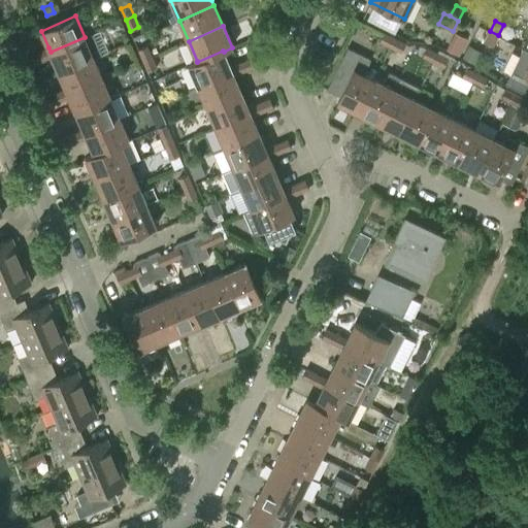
[(492,46),(498,35),(490,31),(485,42),(492,46)]
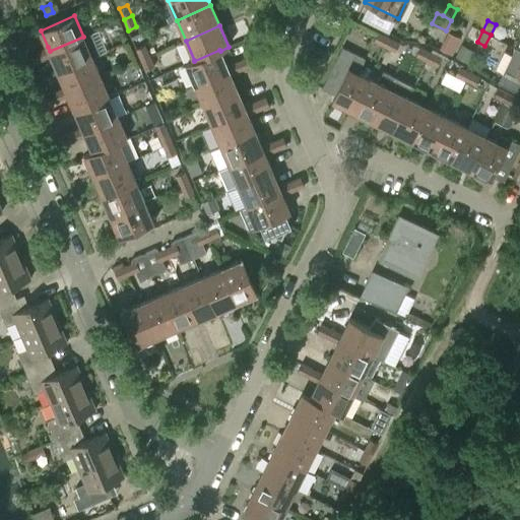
[(50,51),(48,47),(38,52),(41,60),(51,55),(58,71),(91,57),(101,53),(91,33),(83,37),(50,51)]
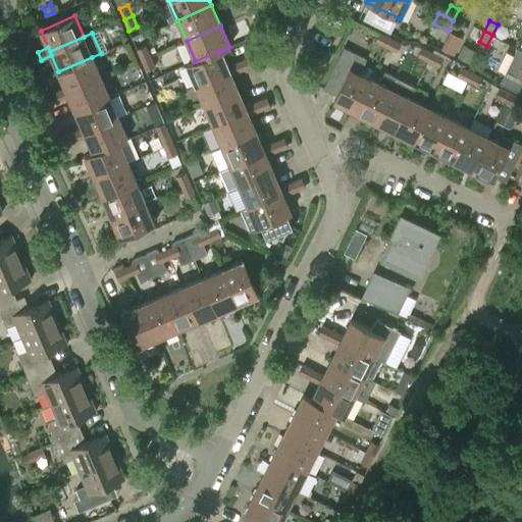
[(386,46),(390,38),(379,33),(375,41),(386,46)]
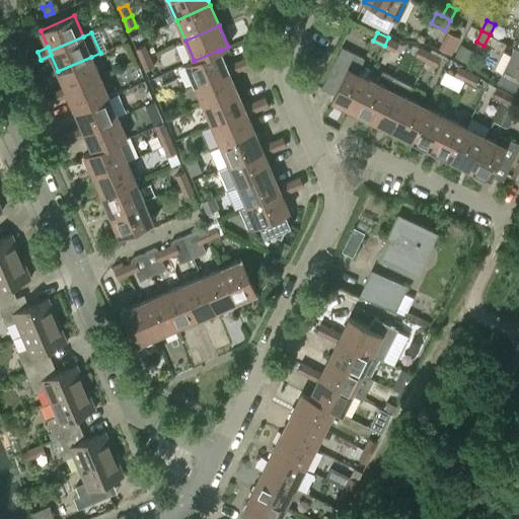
[(398,44),(388,38),(384,46),(394,52),(398,44)]
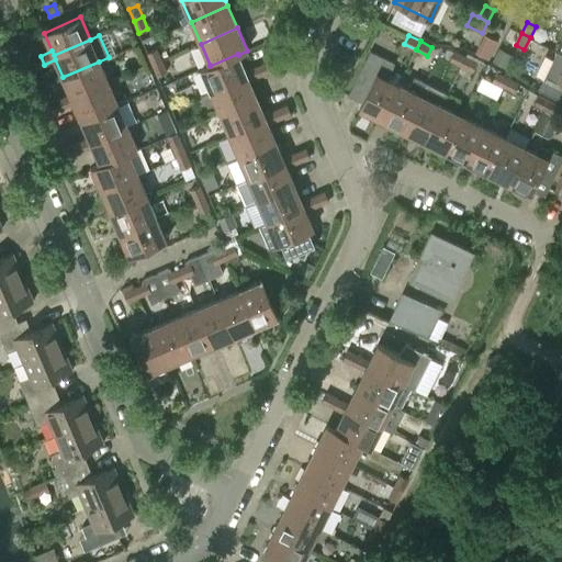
[(153,65),(161,60),(156,49),(147,53),(153,65)]
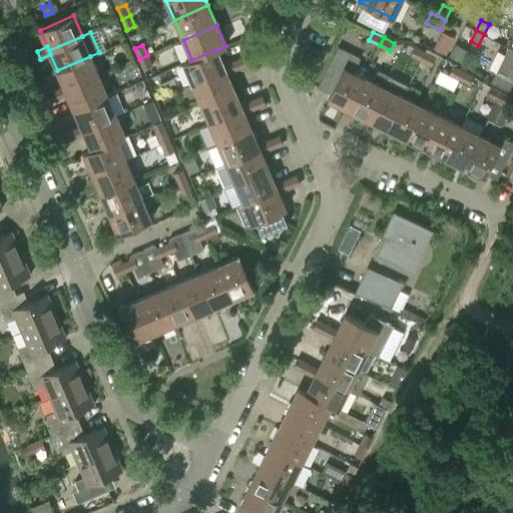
[(449,55),(462,62),(467,52),(455,45),(449,55)]
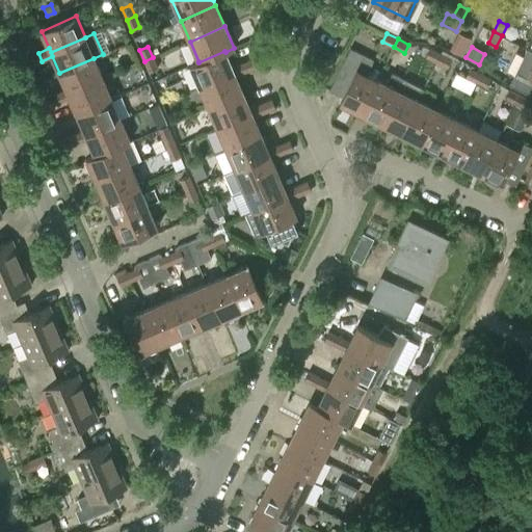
[(436,61),(441,53),(429,48),(425,56),(436,61)]
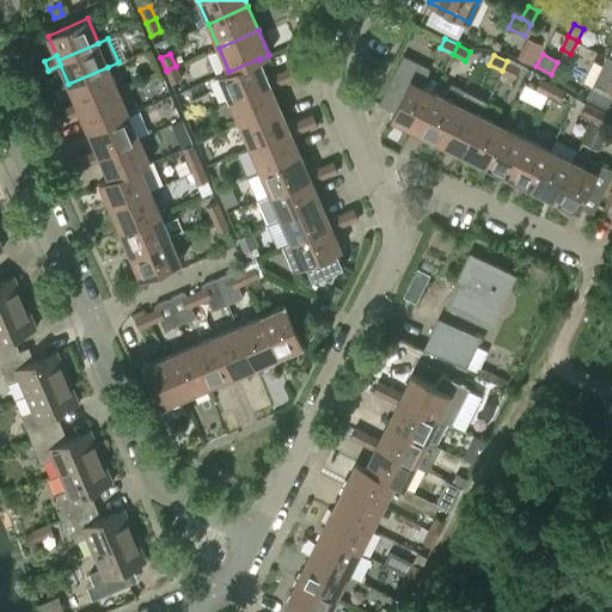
[(611,57),(605,55),(585,97),(599,104),(607,86),(611,89),(611,57)]
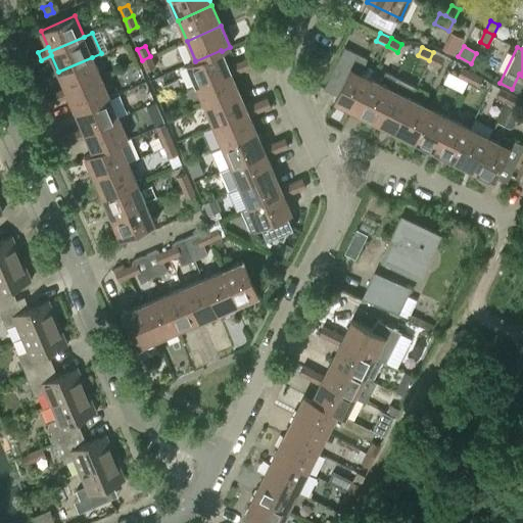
[(354,111),(371,78),(361,73),(367,59),(344,48),(324,89),(336,95),(333,101),(354,111)]
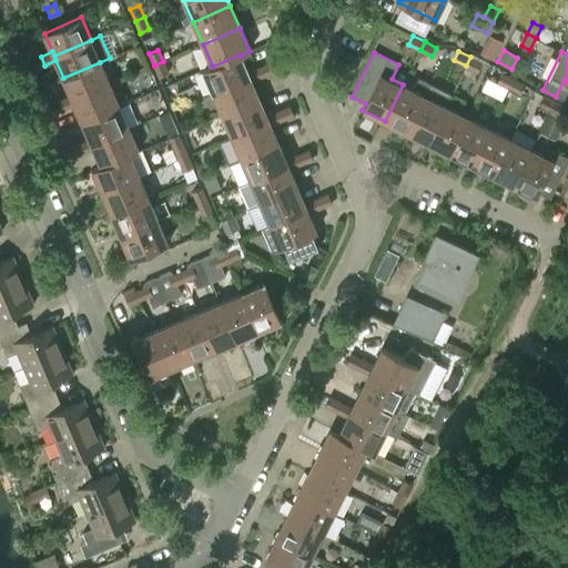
[(247,72),(241,56),(240,54),(212,67),(212,66),(203,69),(213,92),(250,77),(247,72)]
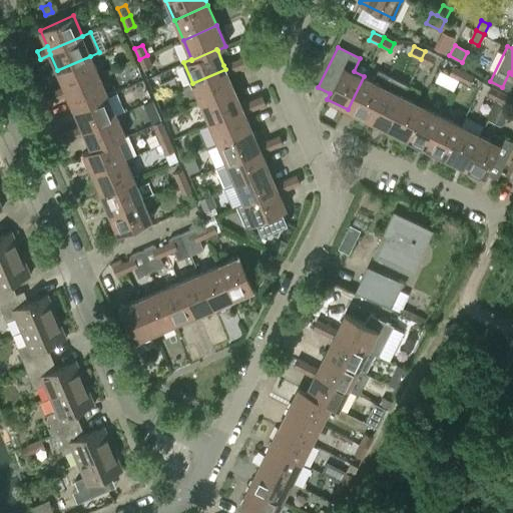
[(40,59),(37,51),(26,55),(29,63),(40,59)]
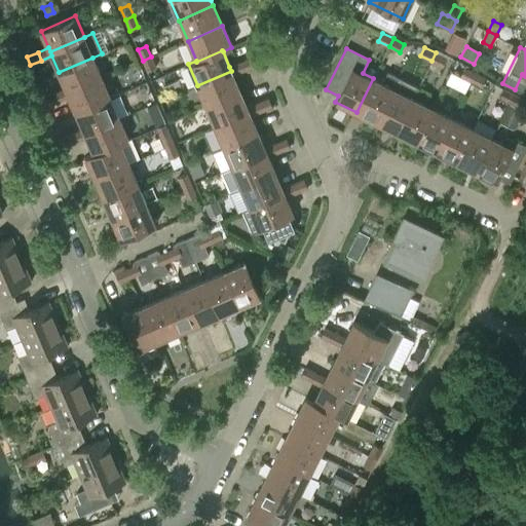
[(446,59),(436,52),(431,61),(442,67),(446,59)]
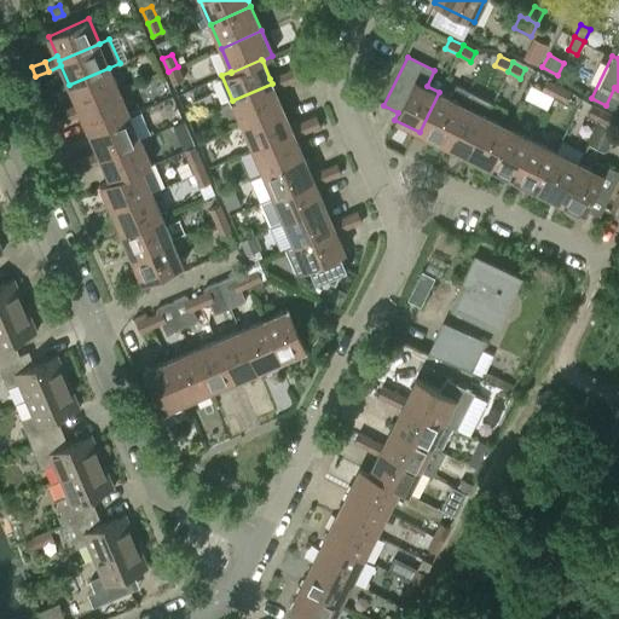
[(183,80),(178,67),(168,71),(173,84),(183,80)]
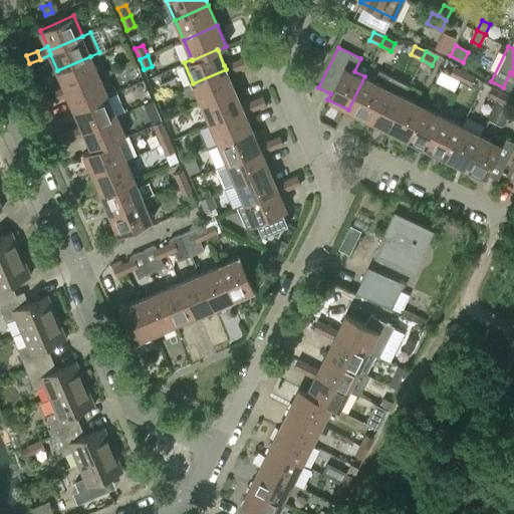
[(53,90),(57,99),(67,94),(66,90),(99,76),(90,56),(57,70),(64,86),(53,90)]
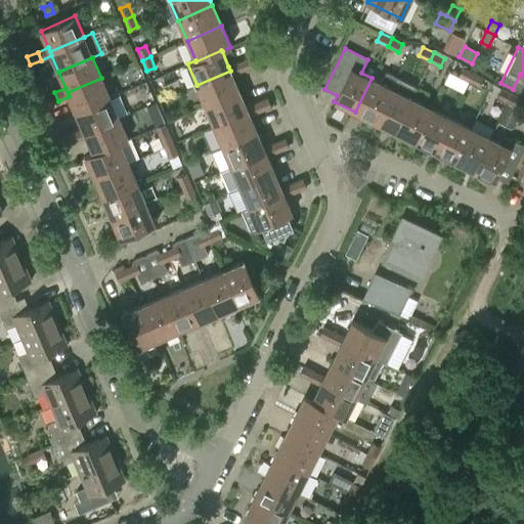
[(239,61),(243,70),(254,66),(250,57),(239,61)]
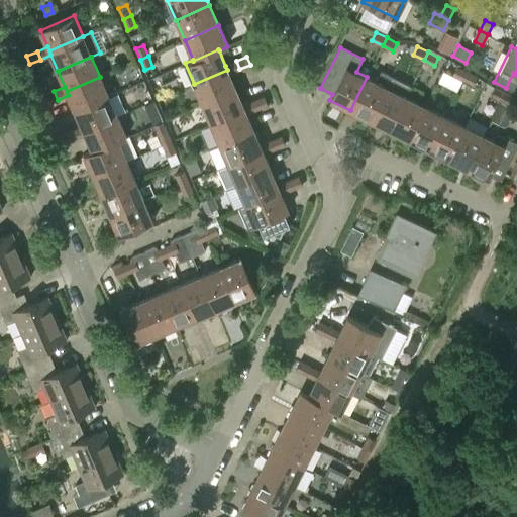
[(227,70),(194,84),(202,104),(236,90),(229,74),(239,69),(236,61),(225,66),(227,70)]
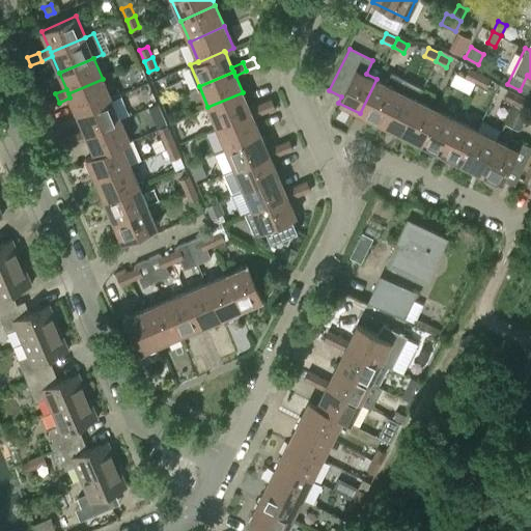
[(476,82),(480,73),(469,67),(465,76),(476,82)]
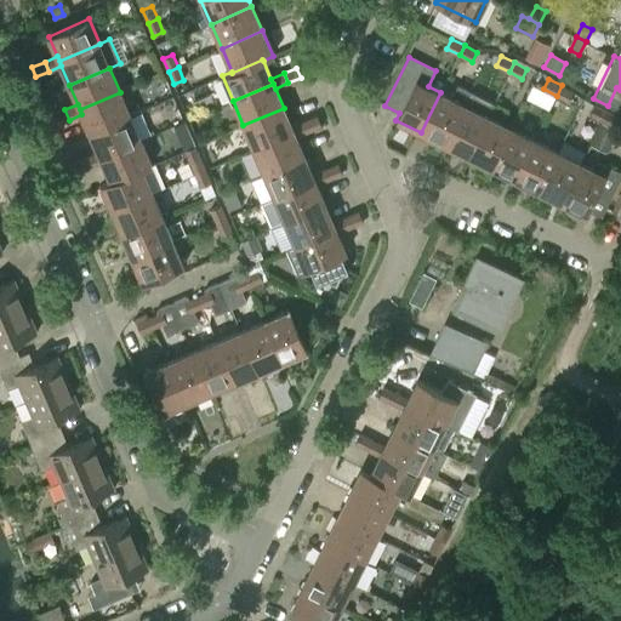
[(450,98),(440,92),(421,132),(444,143),(471,91),(457,85),(450,98)]
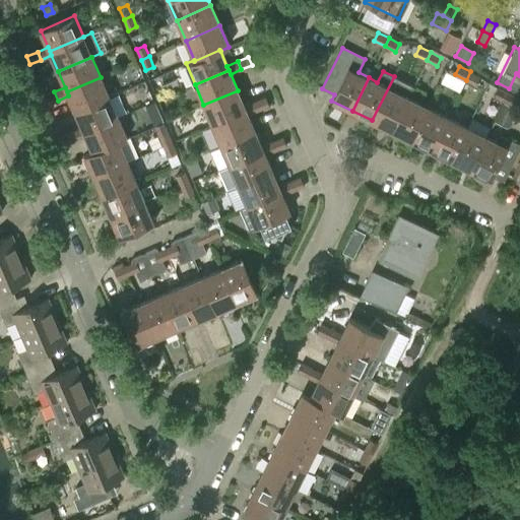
[(480,77),(470,71),(466,80),(476,85),(480,77)]
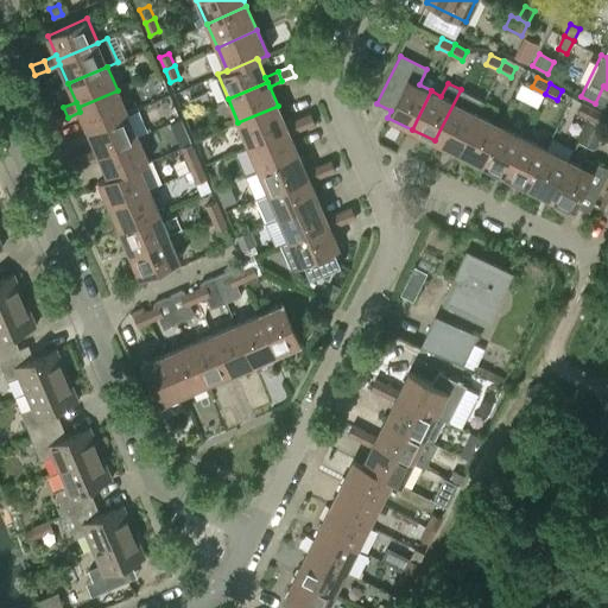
[(461,89),(435,140),(457,152),(477,114),(483,101),(461,89)]
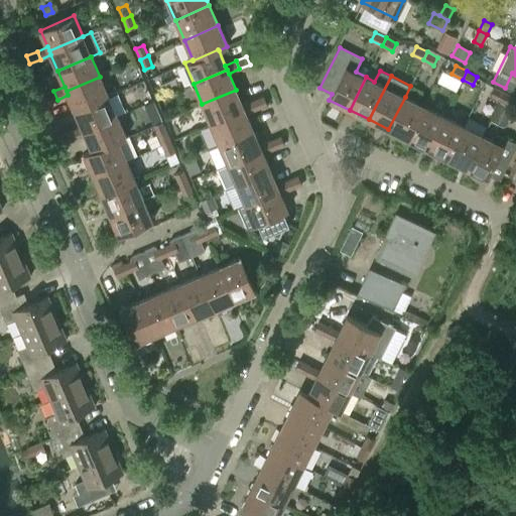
[(75,111),(108,97),(100,77),(67,91),(68,95),(75,111)]
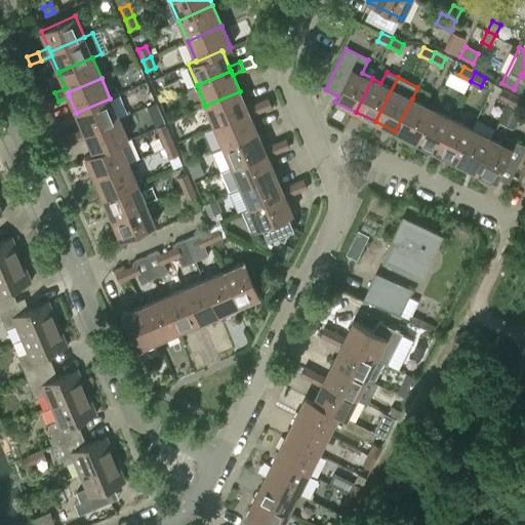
[(509,103),(513,94),(502,89),(498,97),(509,103)]
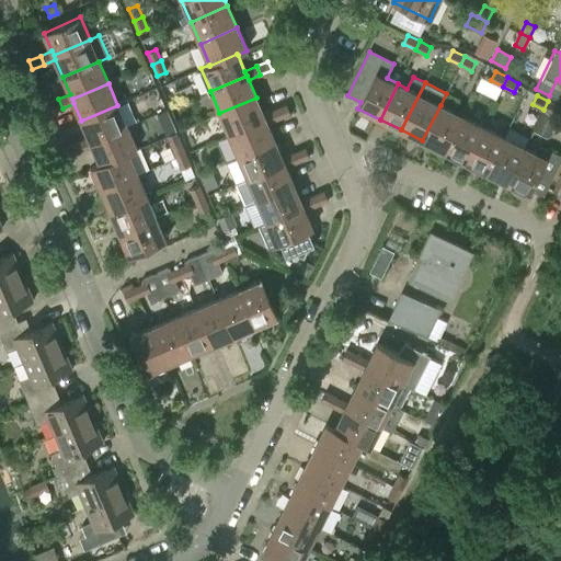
[(256,98),(219,113),(229,135),(265,119),(267,124),(278,118),(275,110),(263,114),(256,98)]
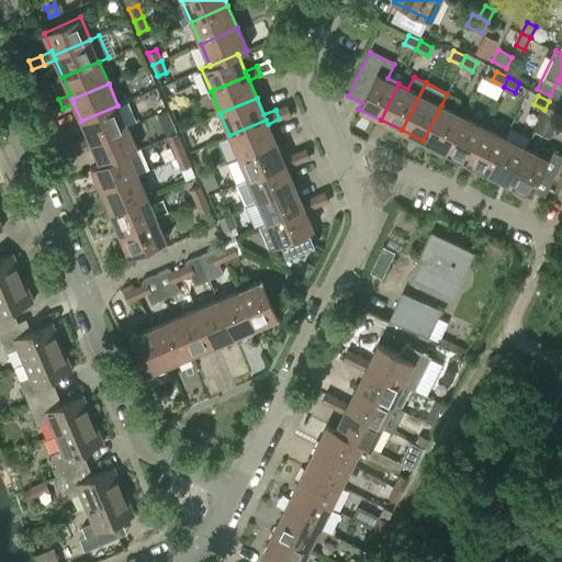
[(63,109),(58,99),(47,104),(51,113),(63,109)]
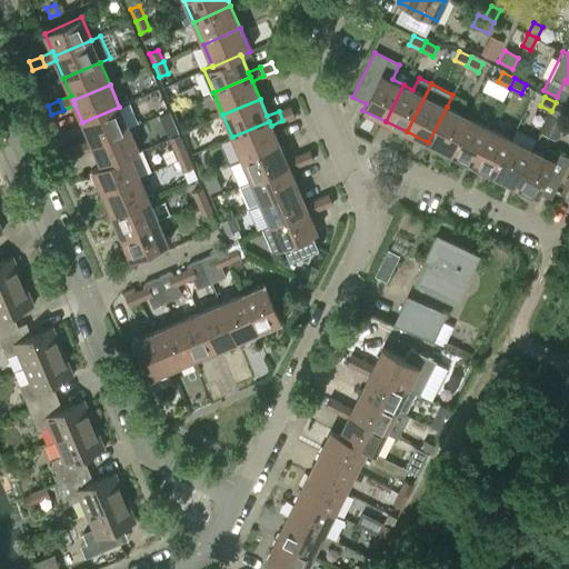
[(568,108),(556,102),(551,111),(563,117),(568,108)]
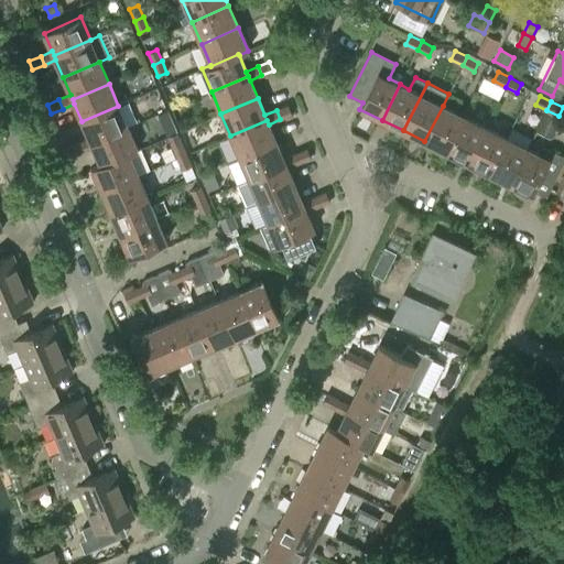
[(277,110),(280,119),(292,115),(288,105),(277,110)]
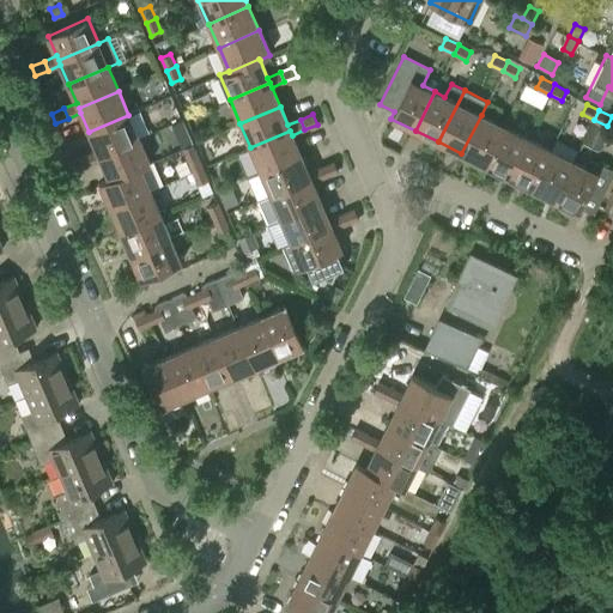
[(128,115),(89,132),(97,151),(99,156),(139,138),(128,115)]
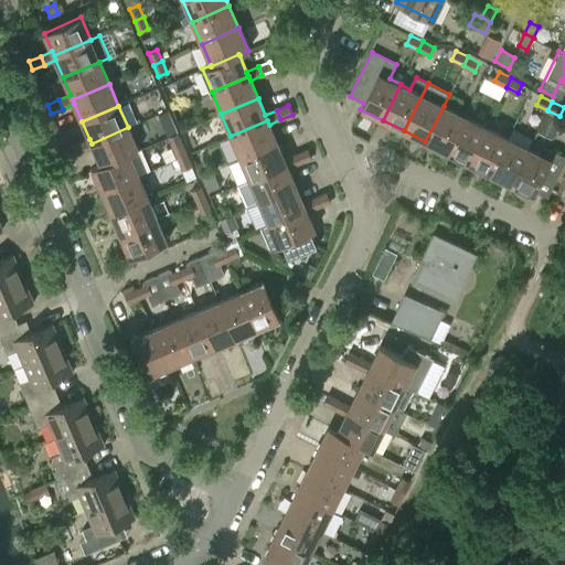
[(444,106),(425,141),(447,152),(465,116),(444,106)]
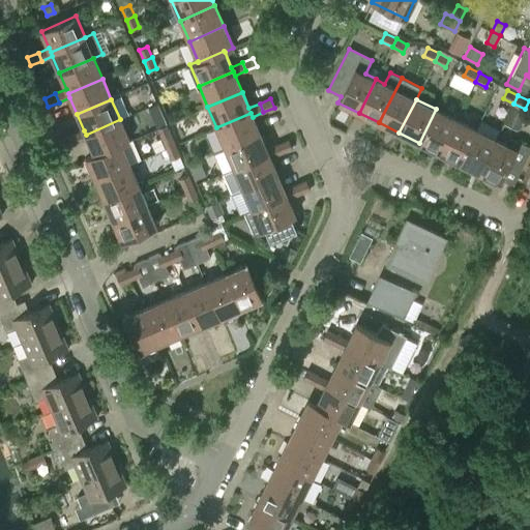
[(160,114),(156,104),(148,108),(153,118),(160,114)]
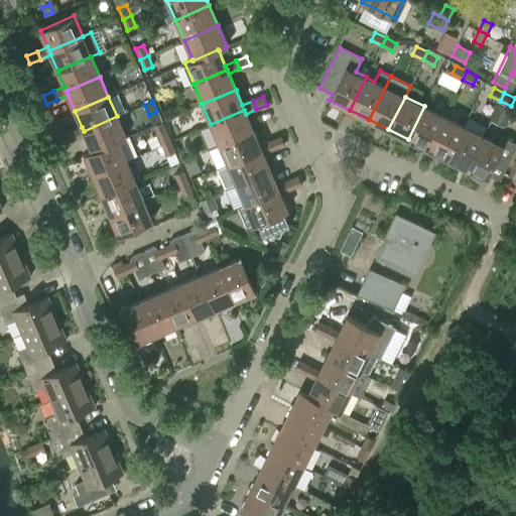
[(491,124),(503,130),(512,112),(500,105),(491,124)]
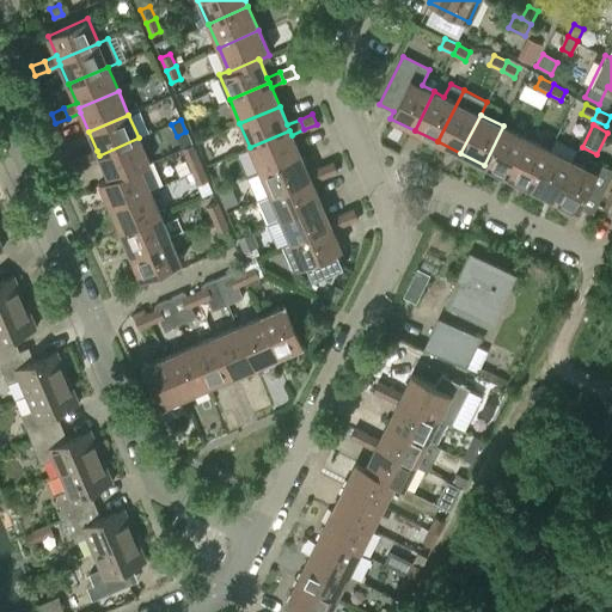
[(507,176),(526,138),(503,126),(484,165),(507,176)]
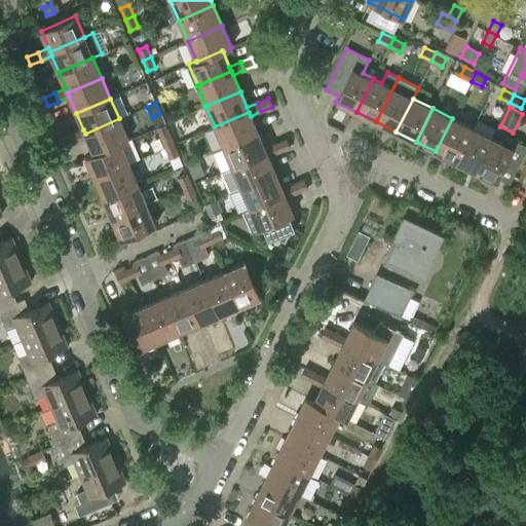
[(249,112),(215,126),(223,147),(258,132),(251,116),(249,112)]
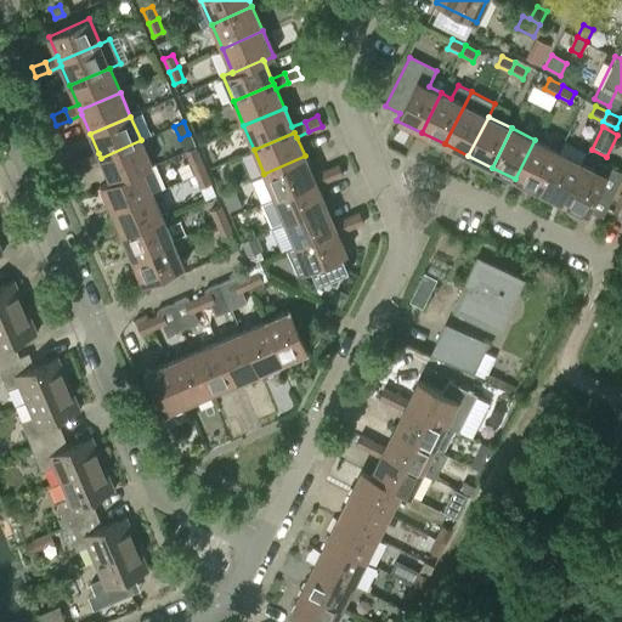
[(85,158),(90,168),(102,163),(111,181),(111,182),(142,169),(142,170),(152,165),(141,140),(101,158),(99,153),(85,158)]
